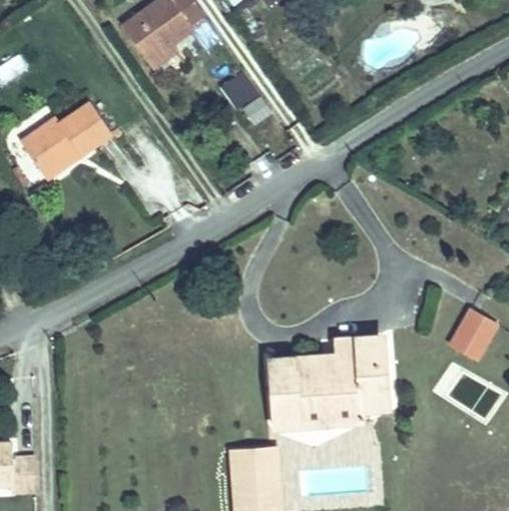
[(152,0),(121,23),(146,58),(172,40),(188,28),(200,46),(215,35),(189,0),(152,0)]
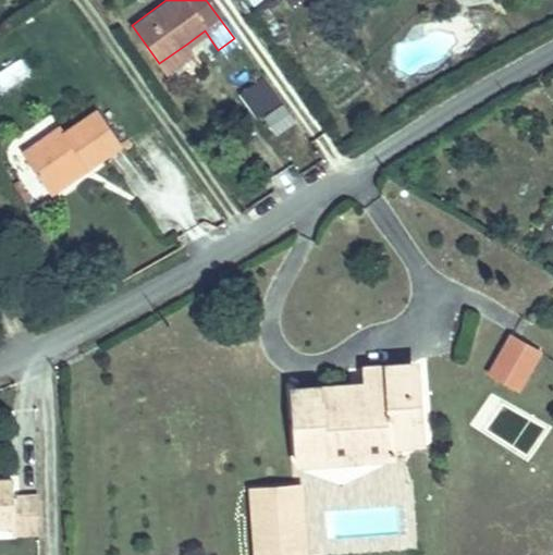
[(166,73),(194,52),(187,44),(159,63),(166,73)]
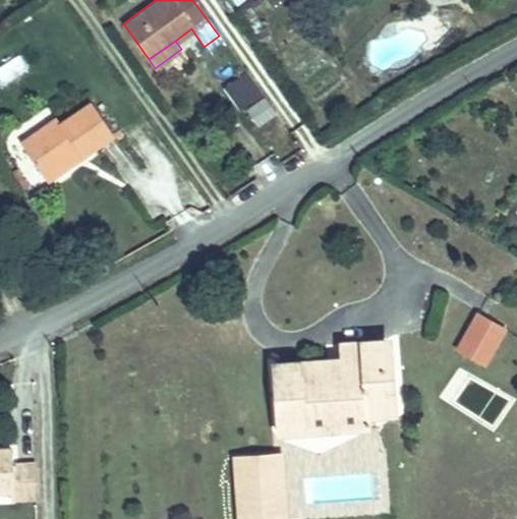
[(0,81),(27,69),(18,51),(0,59),(0,81)]
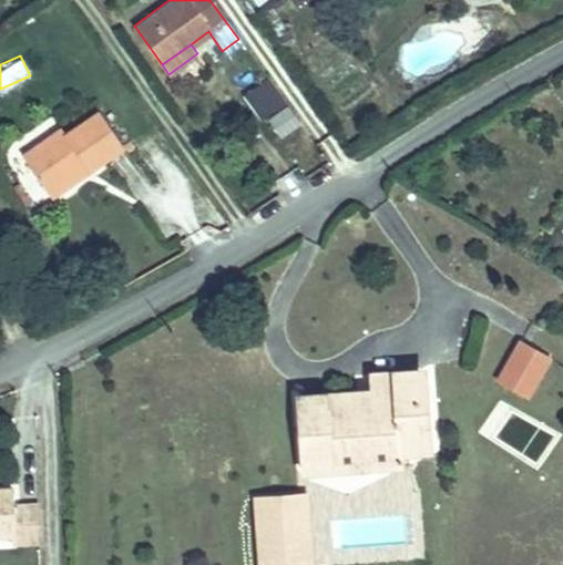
[(282,173),(315,155),(270,74),(237,92),(282,173)]
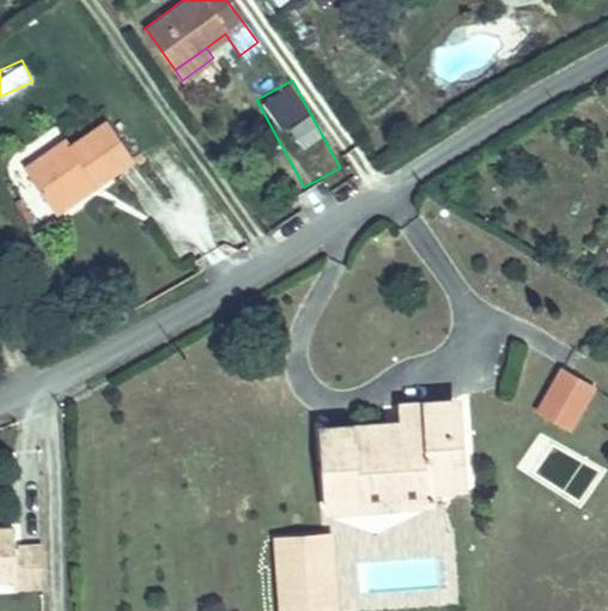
[(61,139),(20,168),(47,205),(87,177),(92,185),(131,158),(104,120),(66,146),(61,139)]
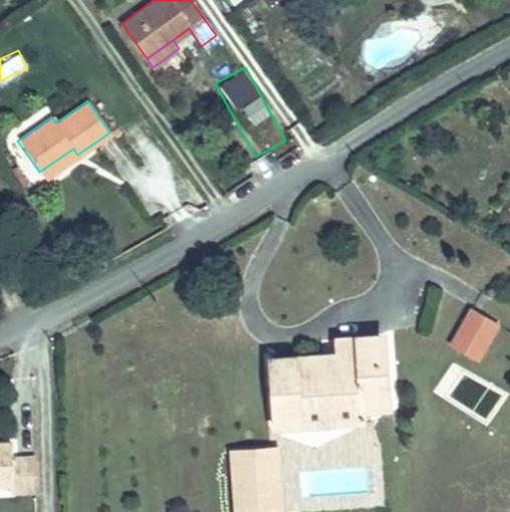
[(43,178),(77,155),(73,149),(39,172),(43,178)]
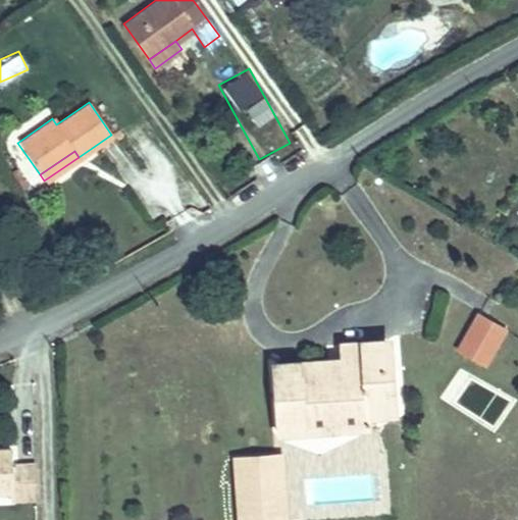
[(480,364),(502,327),(476,312),(455,350),(480,364)]
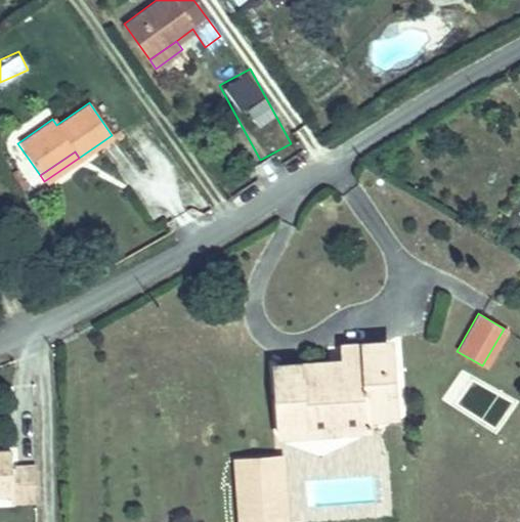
[(299,363),(272,365),(278,439),(304,437),(303,421),(395,414),(392,370),(386,371),(384,342),(340,345),(342,366),(300,370),(299,363)]
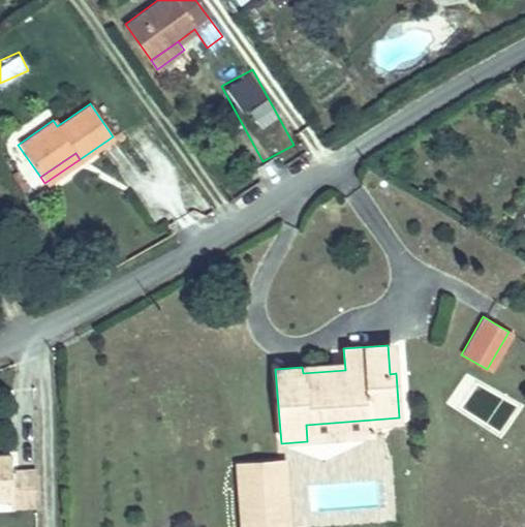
[(0,498),(10,498),(10,505),(33,504),(31,470),(10,471),(9,456),(0,456),(0,498)]
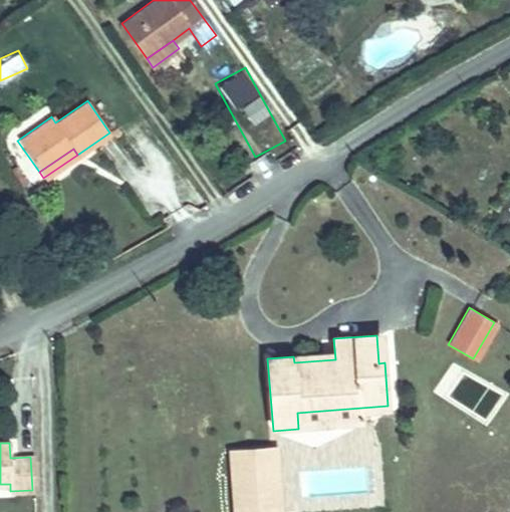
[(277,511),(274,448),(230,451),(233,511),(277,511)]
